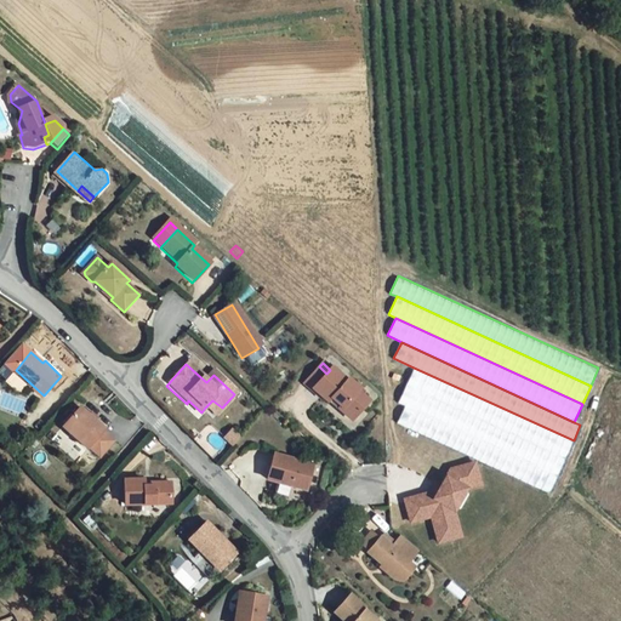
[(319,366),(303,386),(311,392),(312,391),(326,404),(330,400),(337,408),(335,410),(345,420),(353,411),(357,415),(366,404),(355,394),(358,392),(346,381),(345,383),(330,370),(326,374),(319,366)]
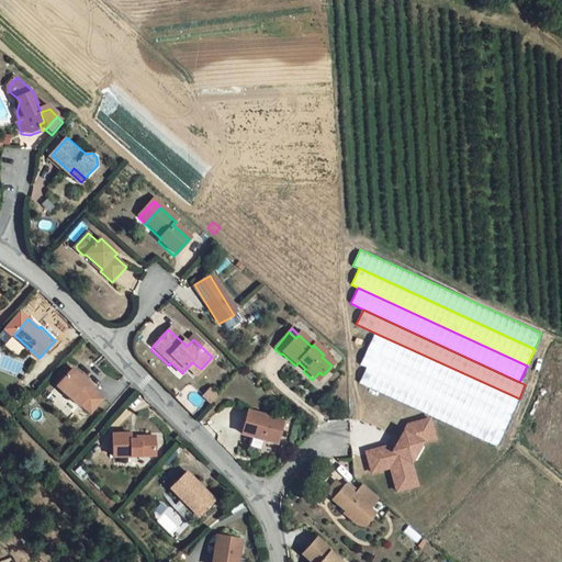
[(374,333),(360,364),(366,368),(505,430),(519,398),(374,333)]
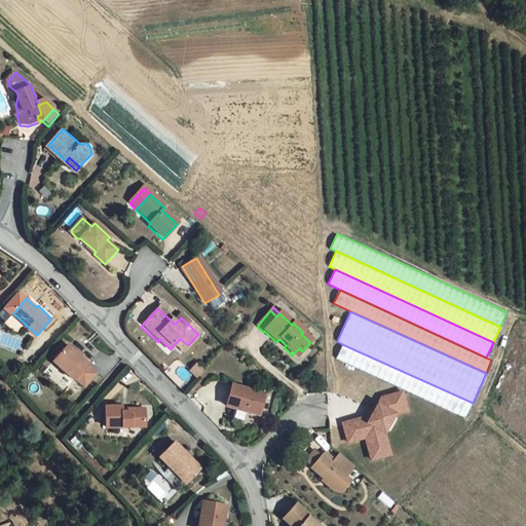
[(159,339),(158,342),(168,351),(171,349),(159,339)]
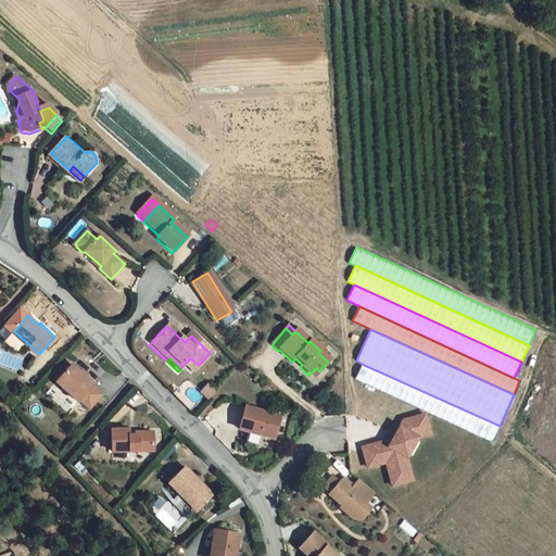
[(190,358),(184,365),(192,373),(199,365),(190,358)]
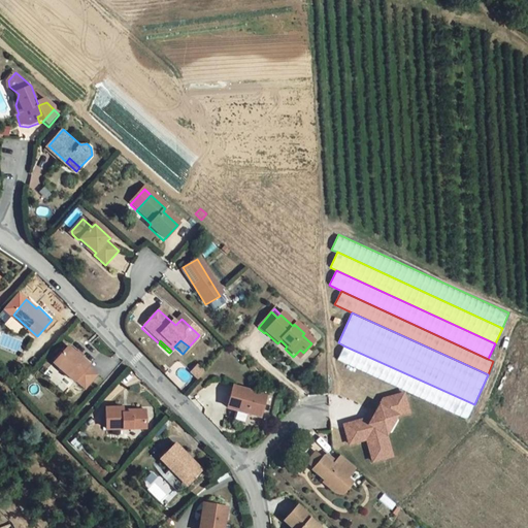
[(281,340),(277,343),(284,350),(285,349),(287,347),(281,340)]
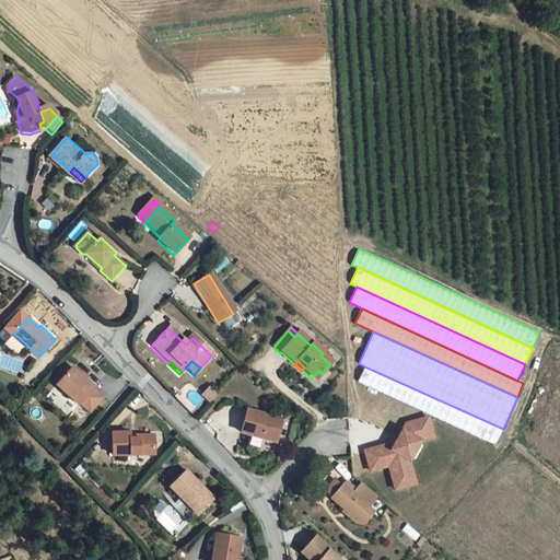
[(358,382),(496,445),(503,429),(364,366),(358,382)]
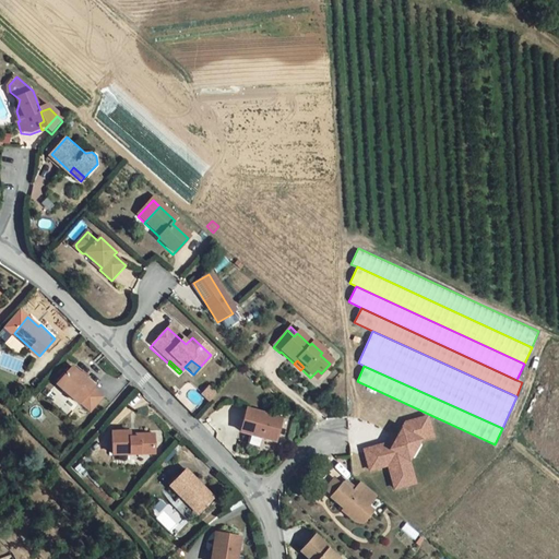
[(90,411),(102,397),(93,389),(94,388),(73,367),(58,384),(63,391),(62,393),(69,400),(71,397),(79,404),(81,403),(90,411)]
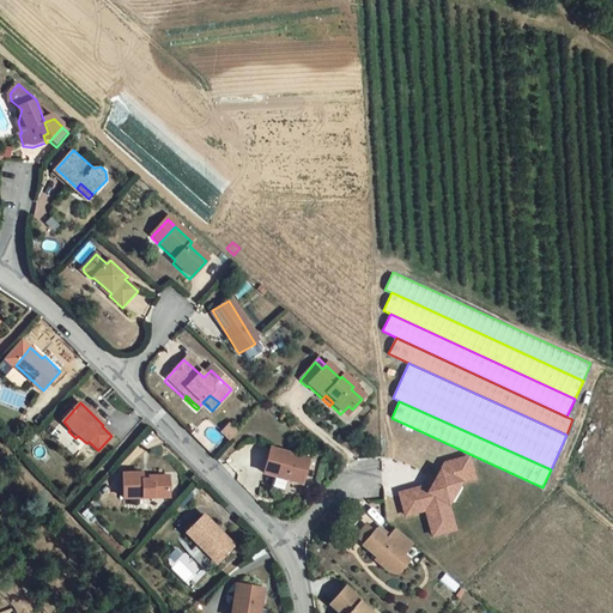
[(349,406),(340,414),(345,418),(352,410),(349,406)]
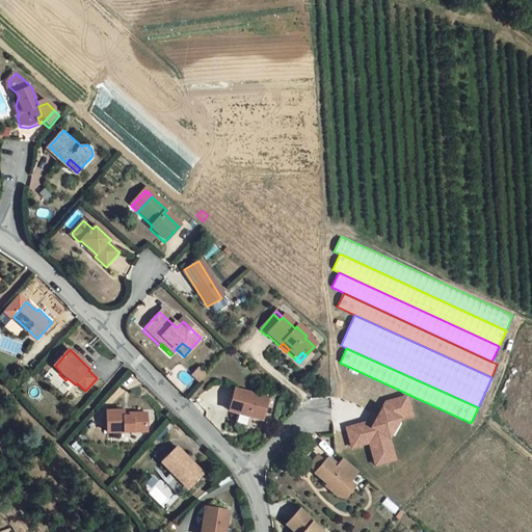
[(196,369),(191,376),(197,382),(204,375),(196,369)]
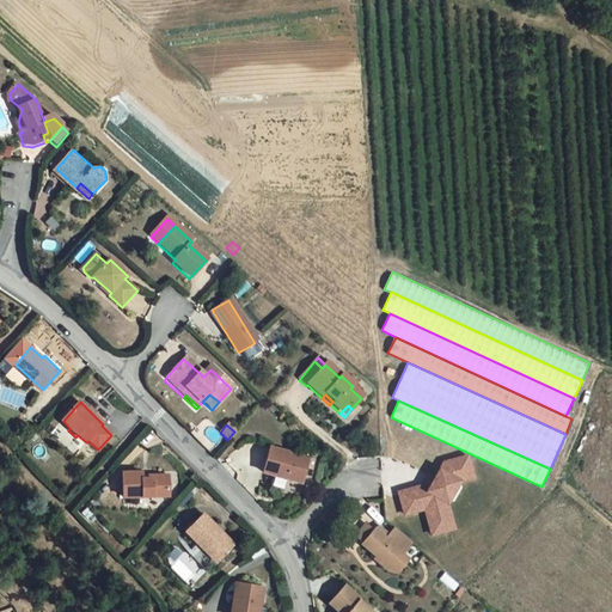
[(300,483),(307,460),(273,450),(265,473),(300,483)]
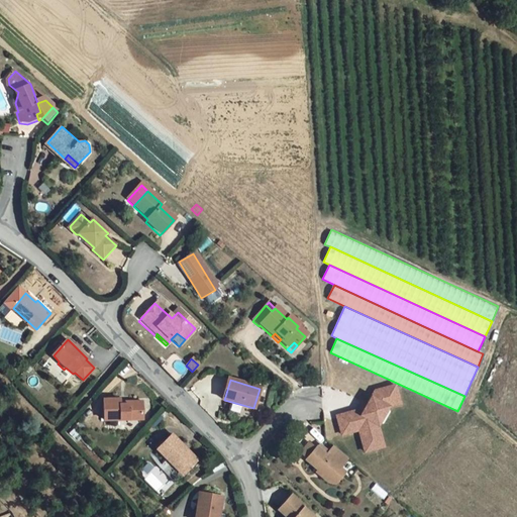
[(364,453),(386,447),(379,427),(389,407),(401,404),(396,384),(374,390),(371,395),(364,406),(335,415),(341,436),(357,431),(364,453)]
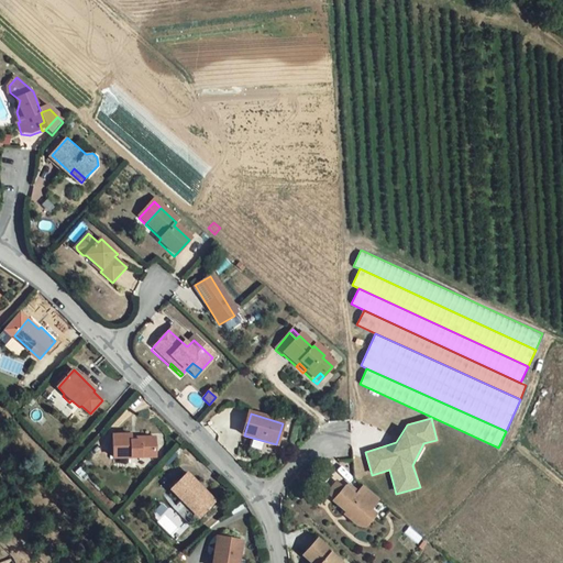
[(155,457),(154,438),(141,439),(141,441),(130,442),(130,437),(113,437),(113,460),(155,457)]
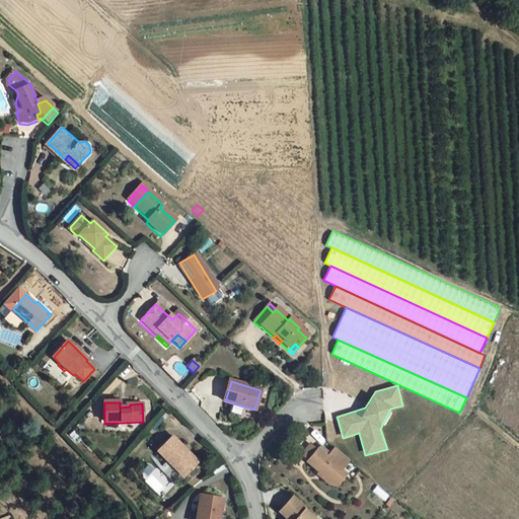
[(190,467),(196,462),(183,448),(181,450),(179,447),(180,446),(171,436),(155,452),(181,478),(192,470),(190,467)]
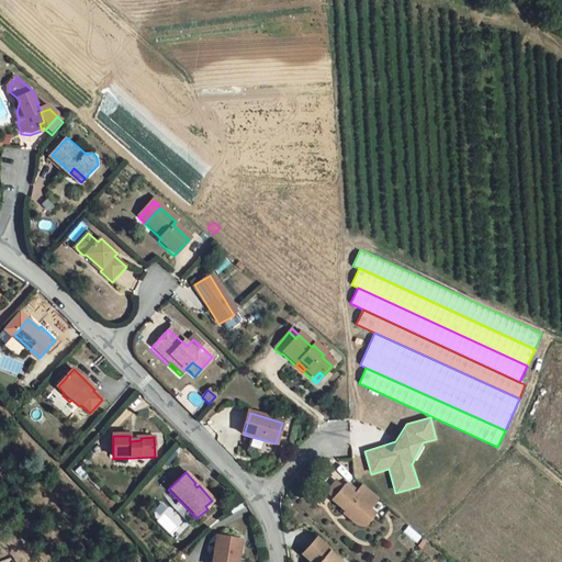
[(328,493),(335,498),(344,489),(337,482),(328,493)]
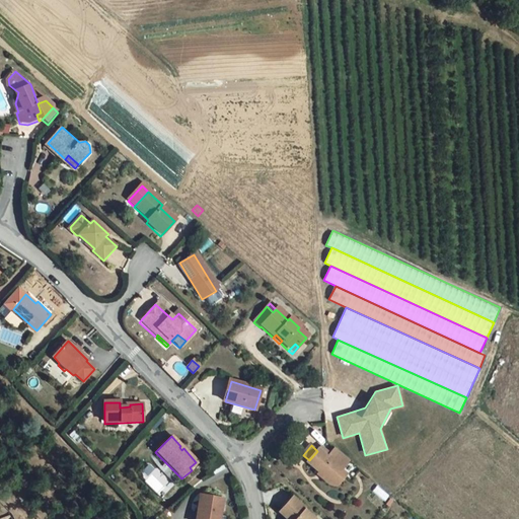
[(319,449),(317,451),(309,460),(307,461),(322,475),(322,479),(328,485),(332,480),(338,484),(345,476),(341,471),(349,462),(335,449),(328,455),(329,457),(328,458),(319,449)]
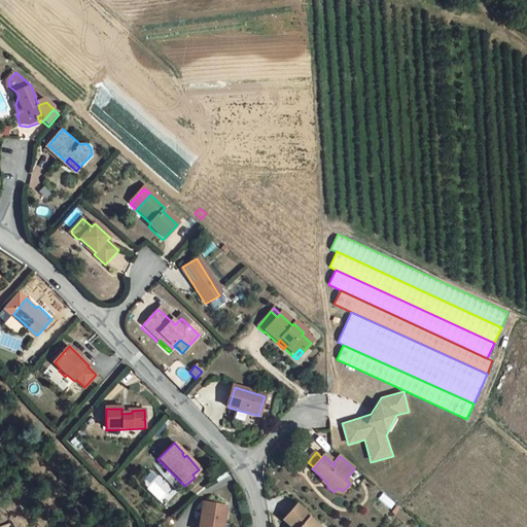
[(220,526),(224,504),(203,501),(197,526),(220,526)]
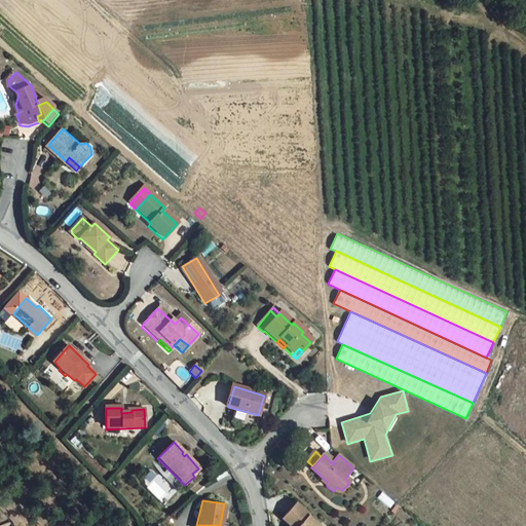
[(314,525),(305,517),(305,514),(294,503),(279,519),(287,525),(291,525),(314,525)]
